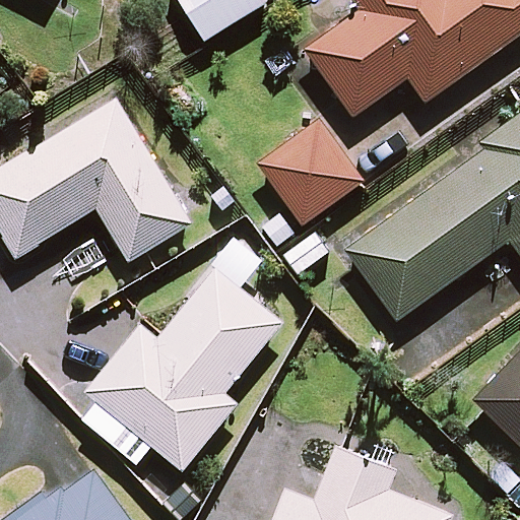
[(265,3),(262,0),(180,0),(205,40),(265,3)]
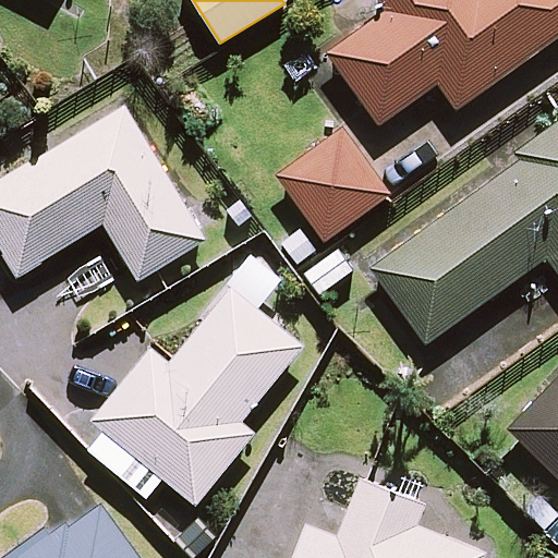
[(557,0),(378,0),(387,11),(328,52),(379,124),(438,82),(457,108),(557,36),(557,0)]
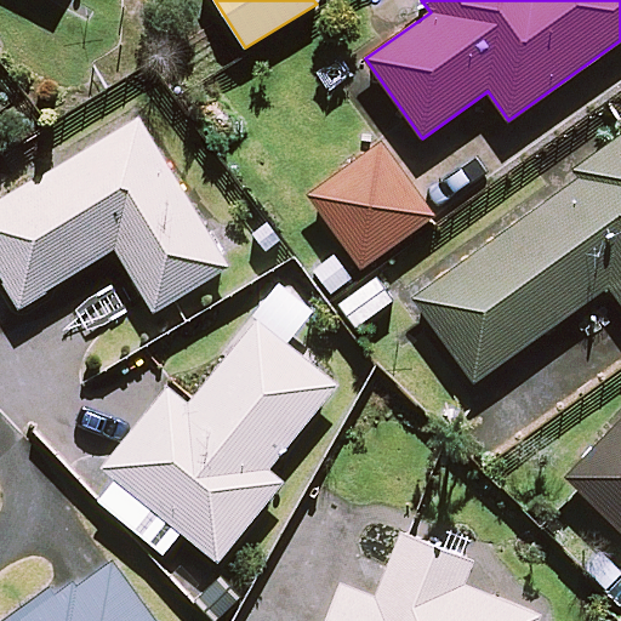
[(228,266),(140,120),(0,204),(0,271),(21,306),(117,248),(154,311),(228,266)]
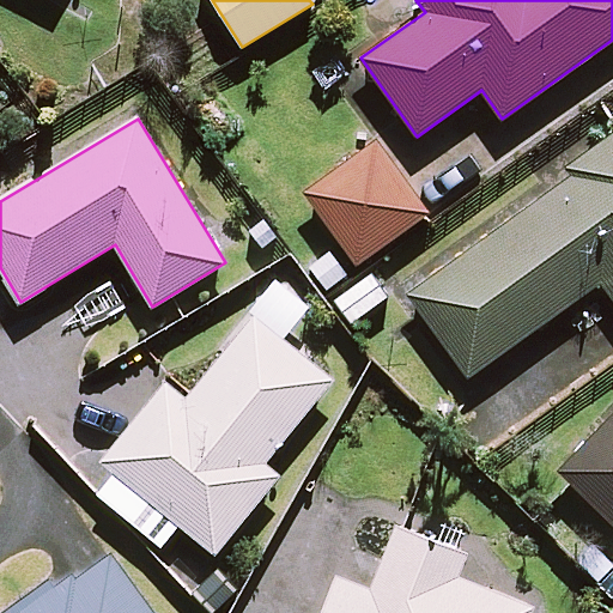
[(612,137),(572,168),(577,174),(410,296),(469,377),(601,281),(612,297),(612,137)]
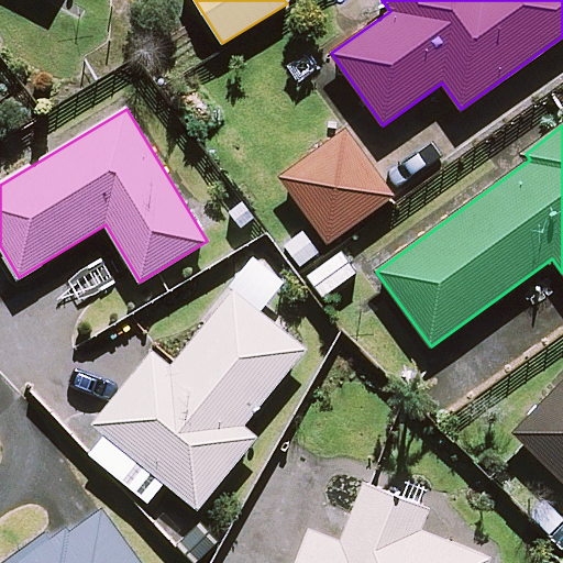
[(393,197),(349,131),(282,177),(327,242),(393,197)]
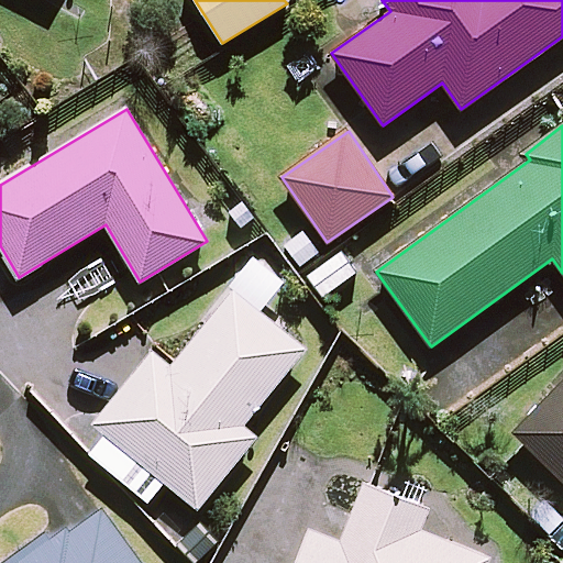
[(96,422),(106,431),(89,452),(152,504),(169,483),(198,507),(256,437),(242,426),(307,346),(236,287),(169,367),(153,353),(96,422)]
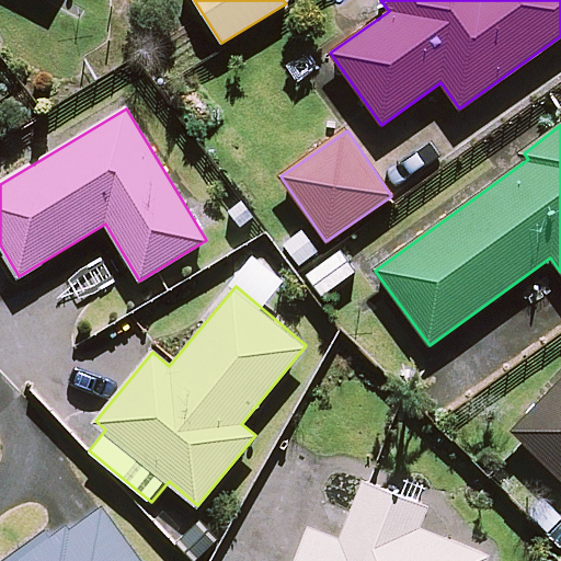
[(560,381),(514,428),(560,477),(560,381)]
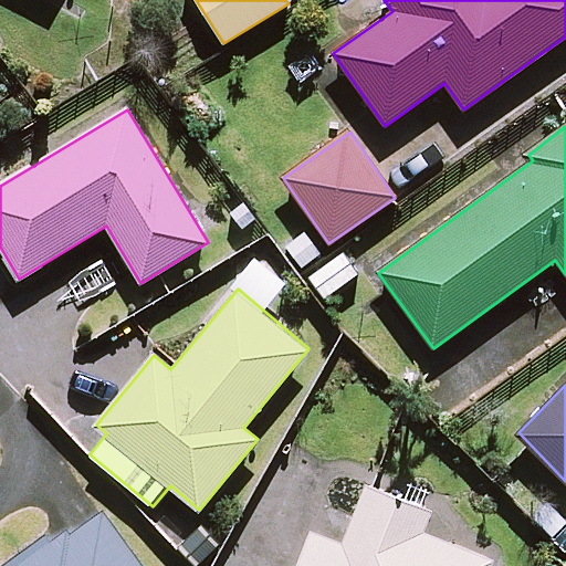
[(430,509),(368,484),(343,545),(312,533),(297,565),(489,565),(491,561),(420,532),(430,509)]
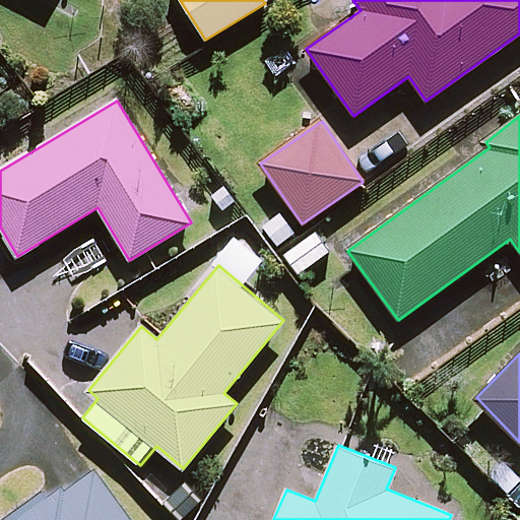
[(127,519),(85,462),(6,519),(127,519)]
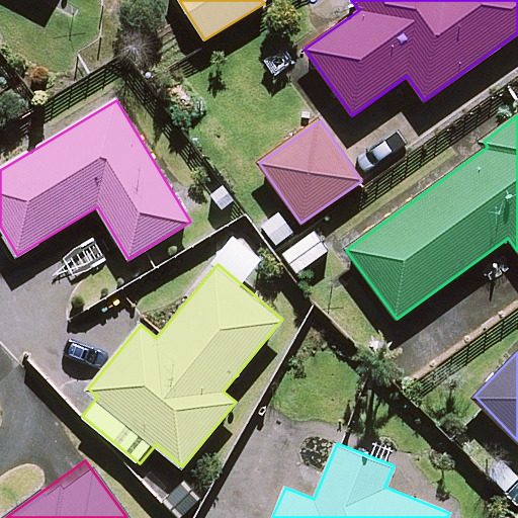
All buildings are outlined.
